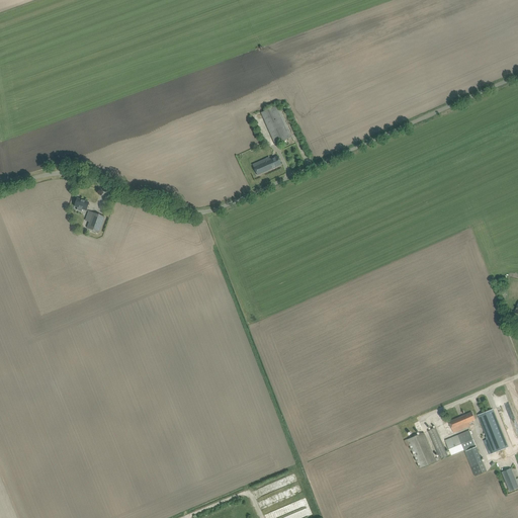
[(261,113),(275,144),(289,138),(276,106),(261,113)]
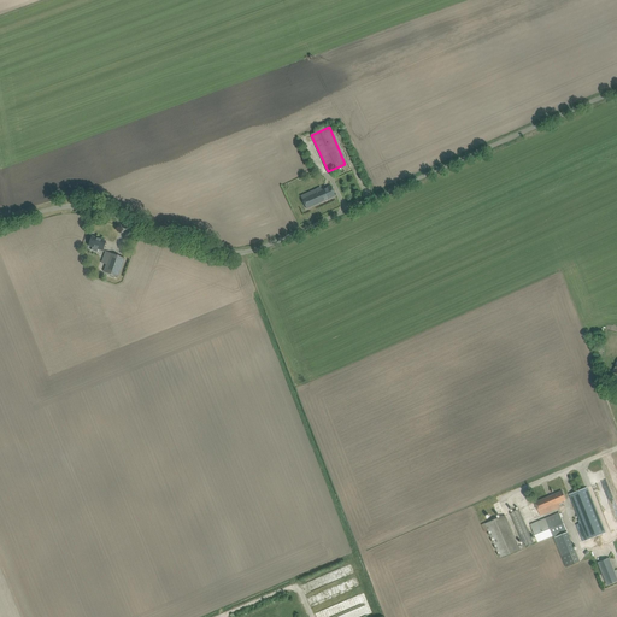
[(321,187),(301,197),(306,209),(335,195),(331,186),(322,191),(321,187)]
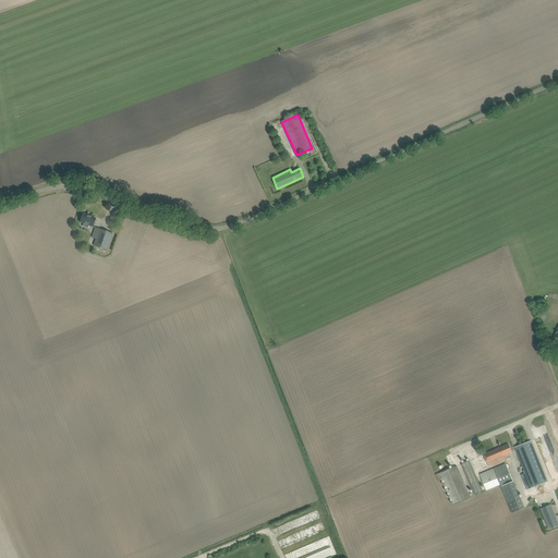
[(84,223),(83,227),(88,228),(89,225),(93,227),(96,218),(83,214),(80,221),(84,223)]
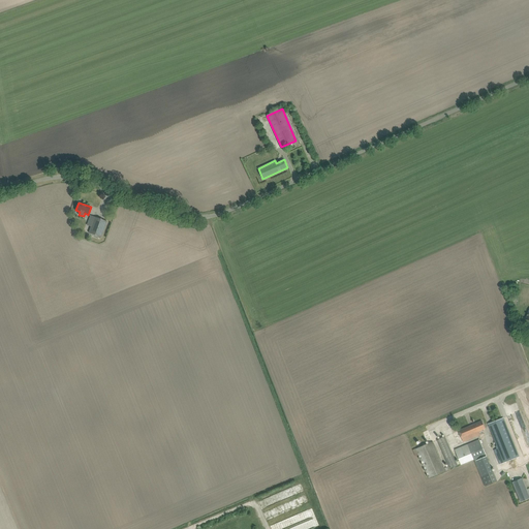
[(89,234),(101,238),(105,226),(107,221),(90,215),(87,225),(91,227),(89,234)]
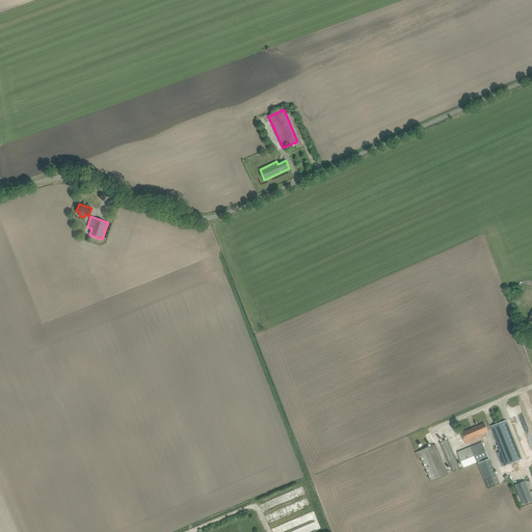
[(525,428),(528,427),(523,415),(511,419),(516,433),(526,430),(525,428)]
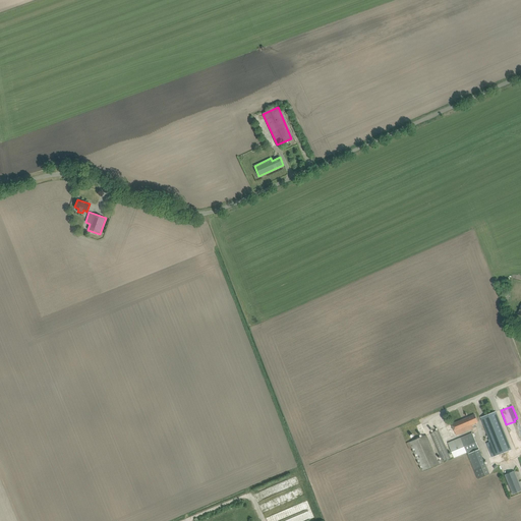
[(481,417),(482,422),(489,440),(488,440),(489,442),(486,443),(491,457),(507,452),(512,450),(496,411),(481,417)]
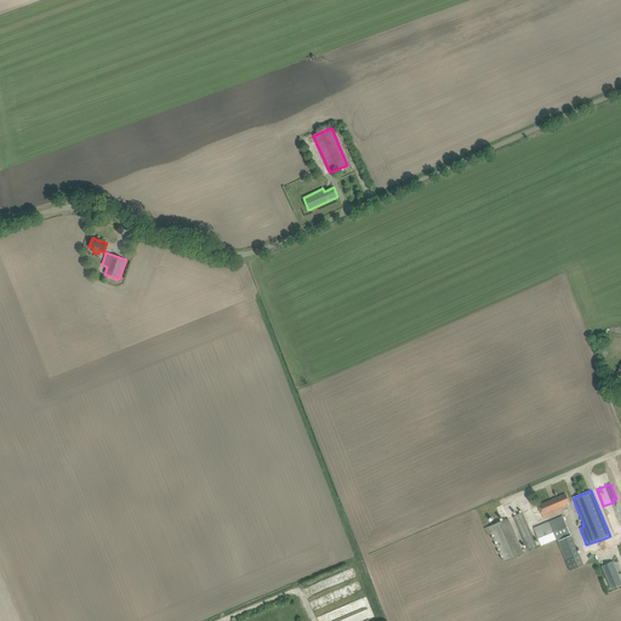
[(567,494),(539,506),(543,518),(564,511),(562,507),(570,503),(567,494)]
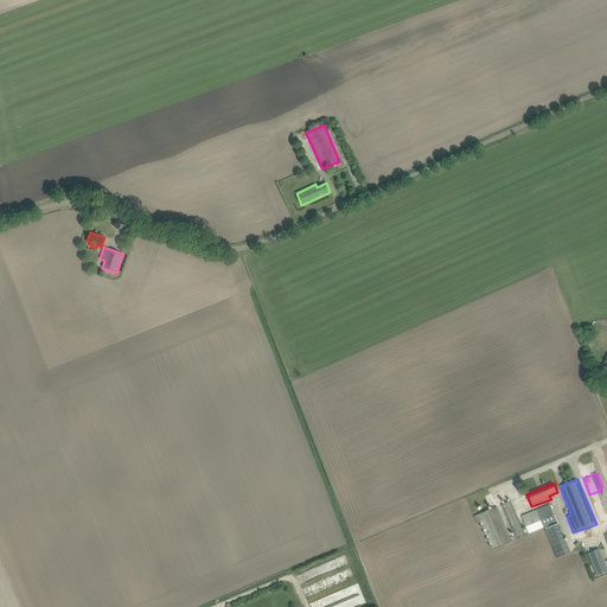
[(510,537),(499,512),(497,508),(478,515),(492,549),(517,538),(516,537),(525,534),(511,500),(502,505),(515,535),(510,537)]
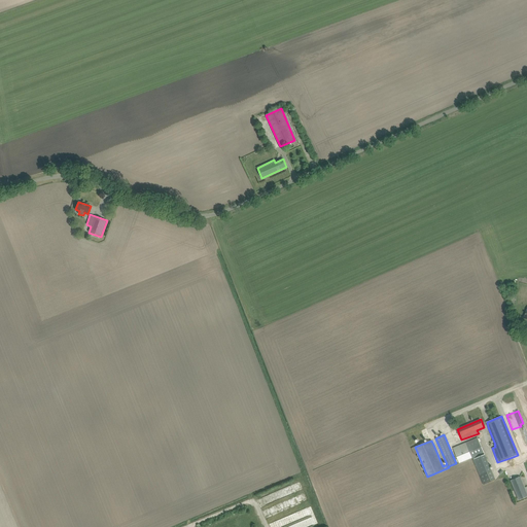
[(454,448),(460,462),(472,457),(480,475),(491,470),(478,437),(454,448)]
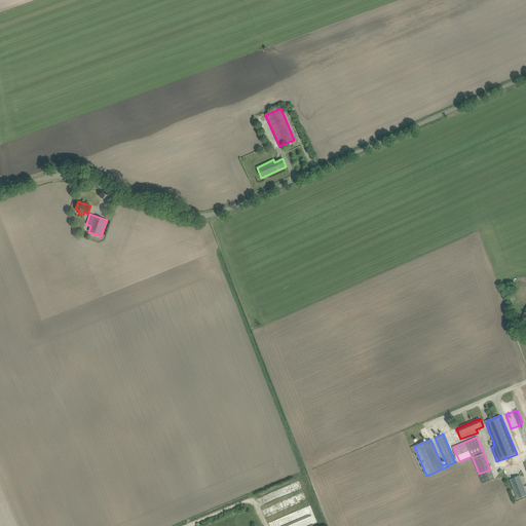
[(525,495),(525,492),(519,476),(511,480),(518,498),(525,495)]
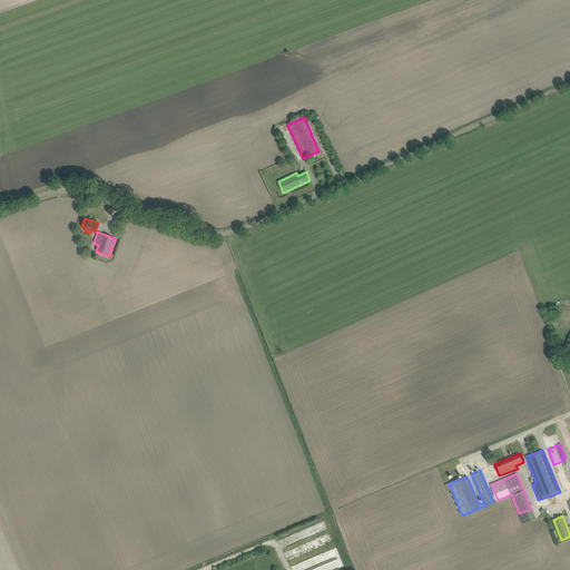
[(301,563),(303,569),(304,569),(320,563),(316,556),(301,563)]
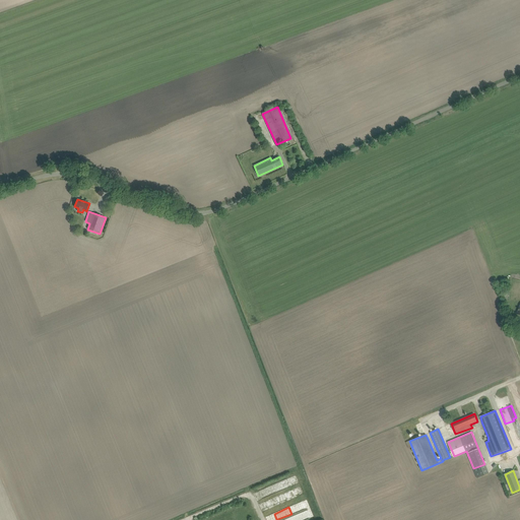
All buildings are outlined.
